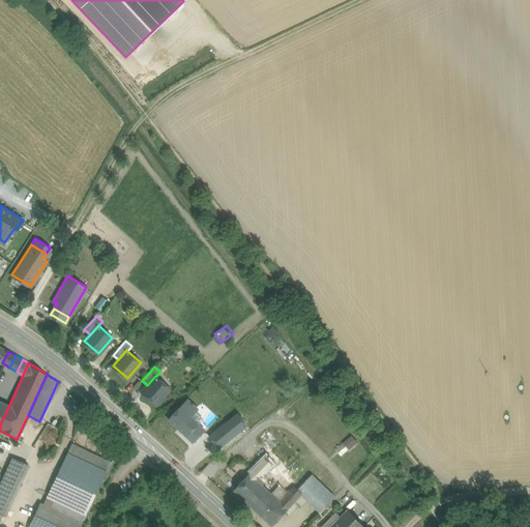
[(156,376),(155,376),(147,385),(142,391),(156,404),(170,388),(156,376)]
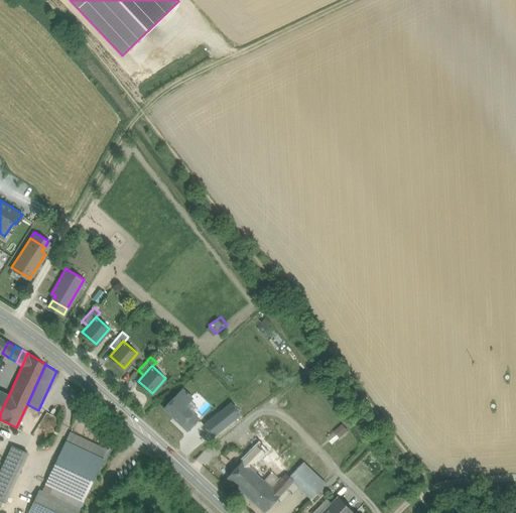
[(182,388),(164,406),(187,429),(199,417),(184,404),(191,397),(182,388)]
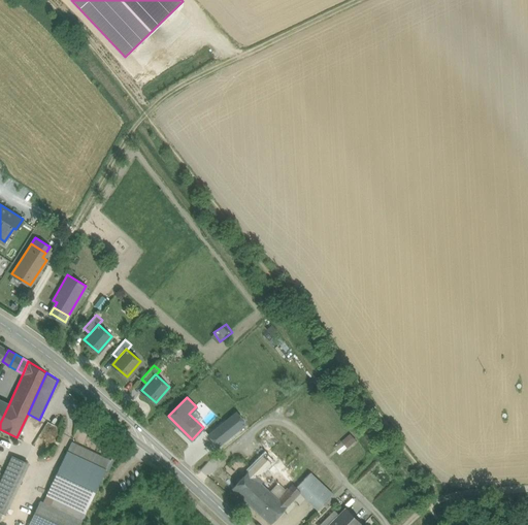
[(0,423),(9,403),(0,399),(0,423)]
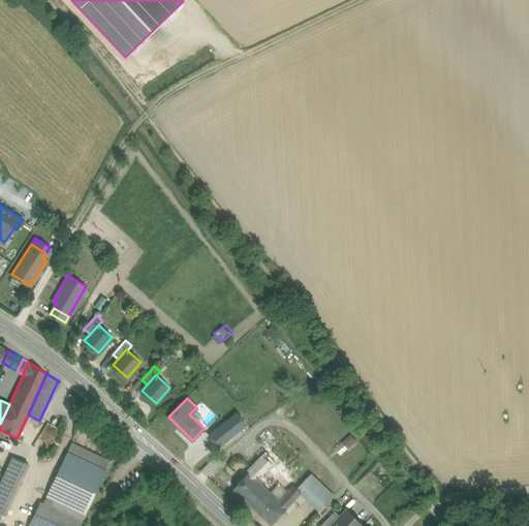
[(237,412),(210,434),(218,444),(245,423),(237,412)]
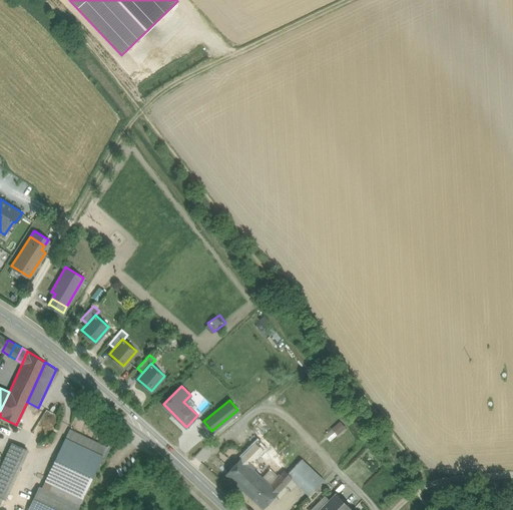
[(54,426),(58,412),(44,407),(36,431),(46,434),(50,424),(54,426)]
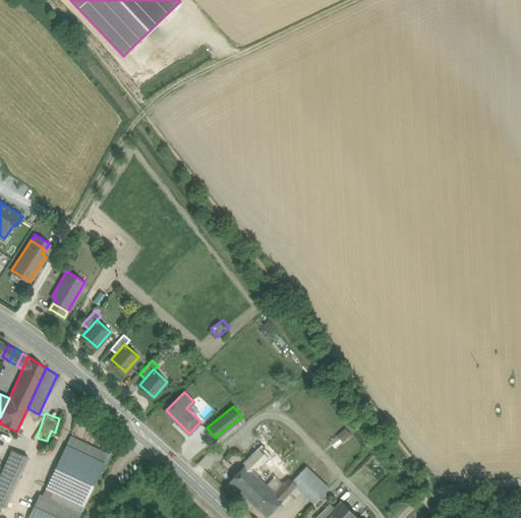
[(348,425),(339,432),(345,440),(354,433),(348,425)]
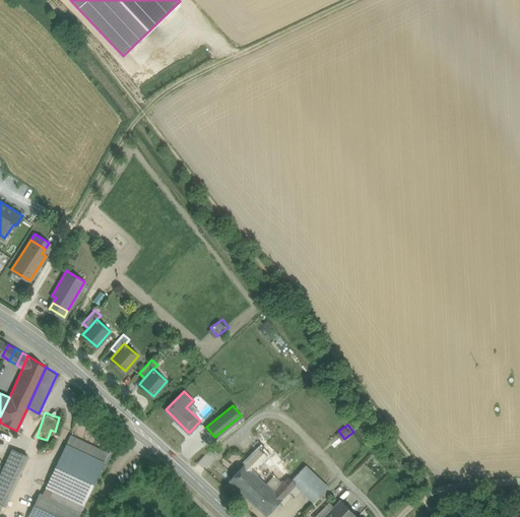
[(68,438),(110,456),(111,453),(70,435),(68,438)]
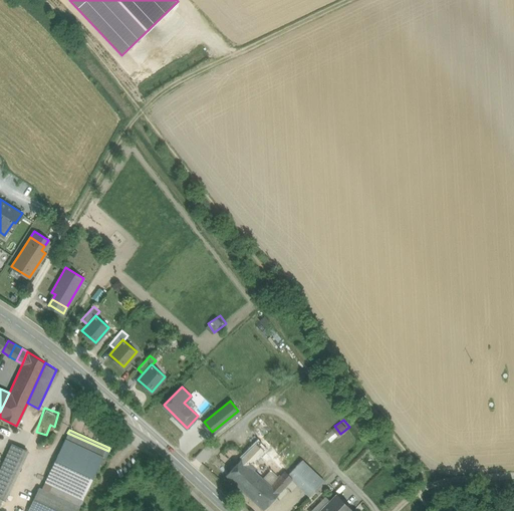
[(108,451),(67,433),(65,439),(102,457),(105,458),(108,451)]
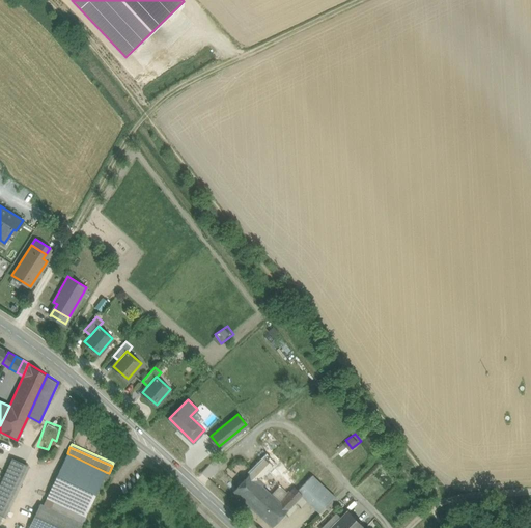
[(106,472),(67,453),(47,497),(85,516),(106,472)]
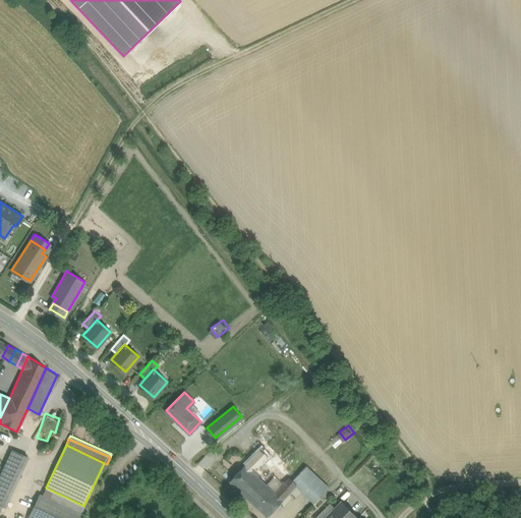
[(12,449),(0,474),(0,512),(26,455),(12,449)]
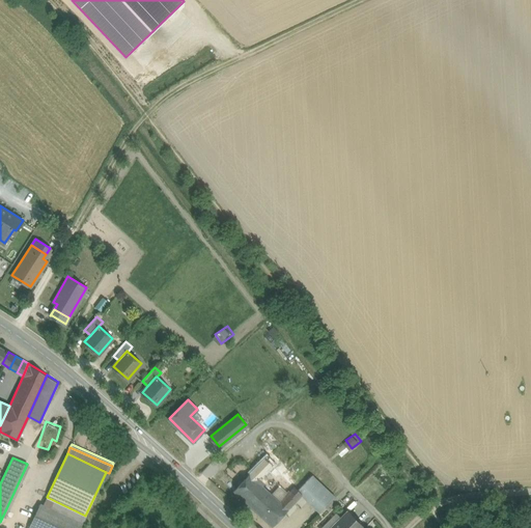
[(231,471),(235,471),(234,476),(241,477),(242,471),(249,472),(250,462),(234,461),(234,468),(231,468),(231,471)]
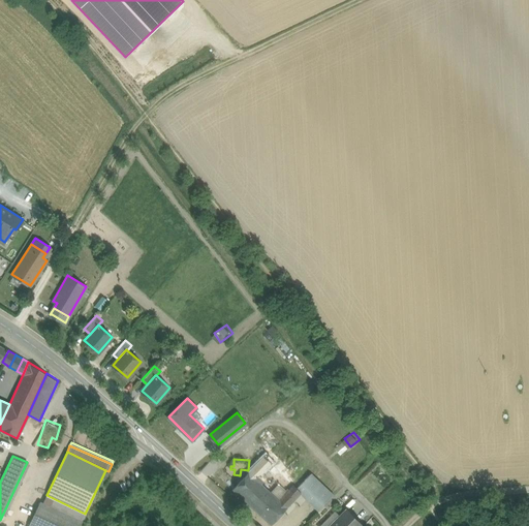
[(250,469),(231,489),(245,501),(250,496),(250,495),(263,482),(250,469)]
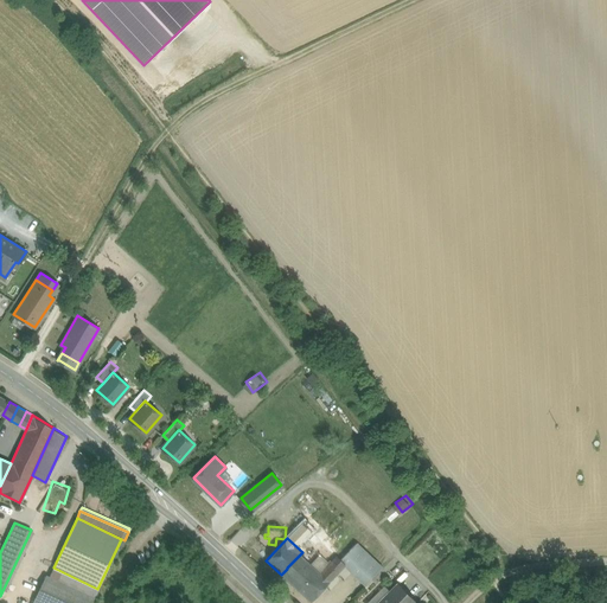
[(312,566),(294,585),(311,602),(330,582),(312,566)]
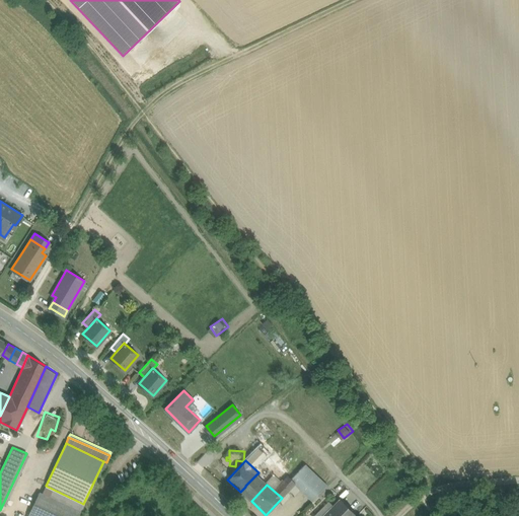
[(83,504),(46,486),(42,494),(80,512),(83,504)]
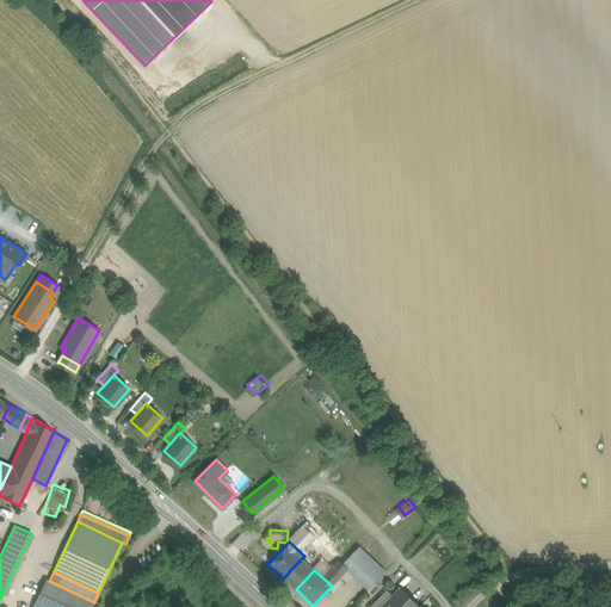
[(91,606),(94,602),(49,581),(47,580),(34,606),(32,606),(91,606)]
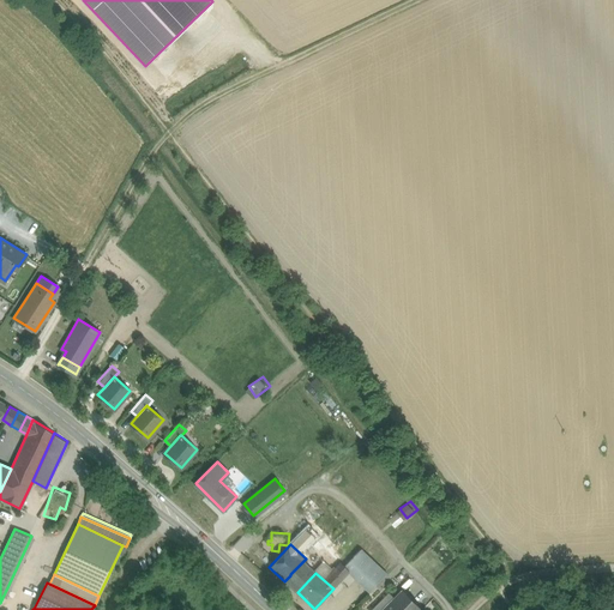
[(404,590),(381,609),(419,609),(422,608),(404,590)]
